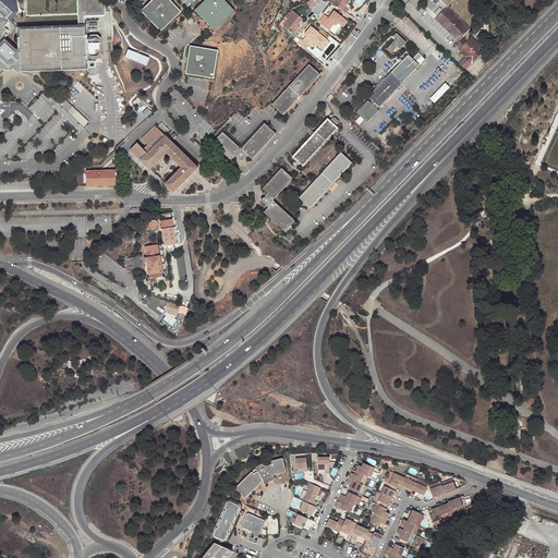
[(0,41),(0,73),(4,70),(12,69),(14,71),(85,68),(85,60),(87,60),(87,57),(88,57),(92,60),(97,59),(101,53),(100,39),(97,35),(91,35),(87,38),(86,38),(86,35),(84,35),(83,16),(105,16),(105,5),(100,0),(25,0),(26,16),(77,14),(77,27),(19,29),(19,37),(16,37),(17,49),(16,50),(4,39),(7,36),(4,33),(7,31),(3,27),(9,22),(7,19),(12,12),(0,1),(0,41)]
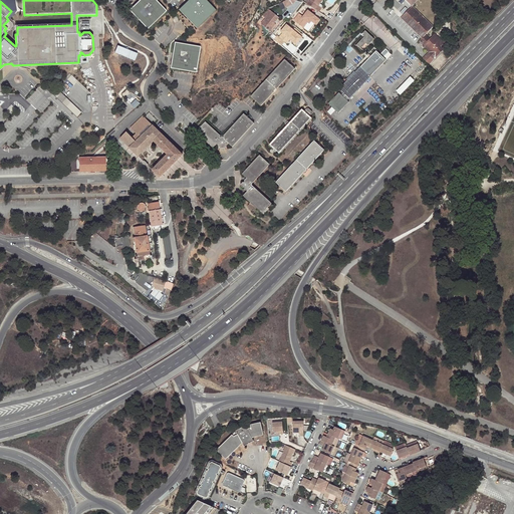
[(166,11),(155,0),(139,0),(129,10),(148,29),(166,11)]
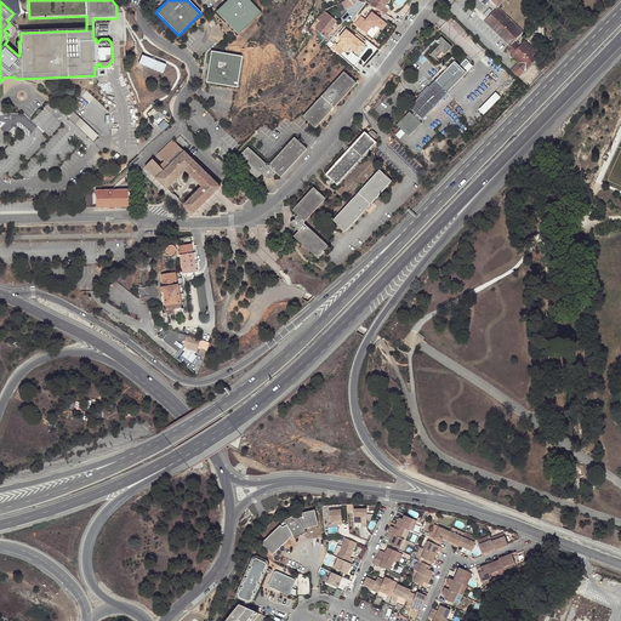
[(261,11),(249,0),(227,0),(216,11),(238,33),(261,11)]
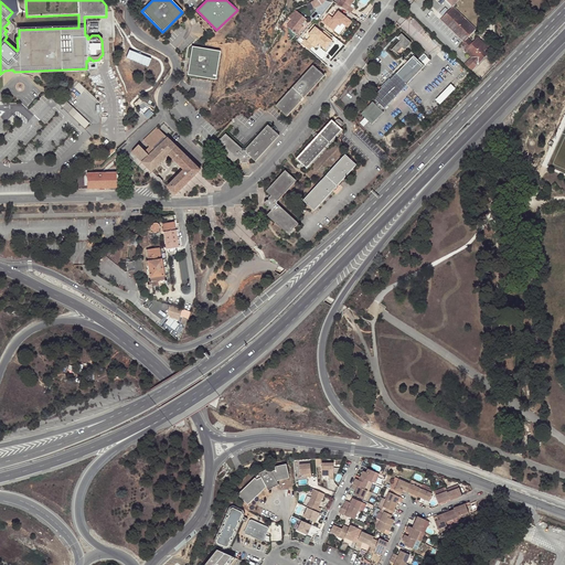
[(451,9),(452,7),(451,6),(445,0),(439,0),(437,2),(435,0),(427,8),(440,20),(441,19),(451,9)]
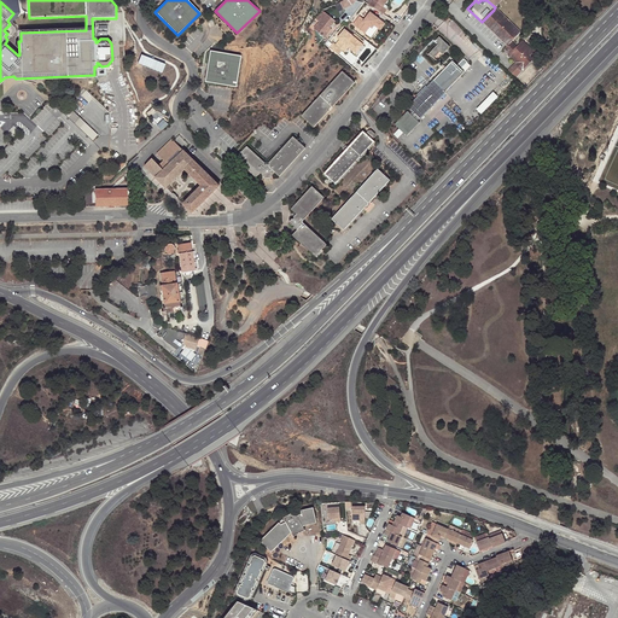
[(327,23),(332,16),(319,6),(313,15),(316,18),(312,25),(322,34),(328,24),(327,23)]
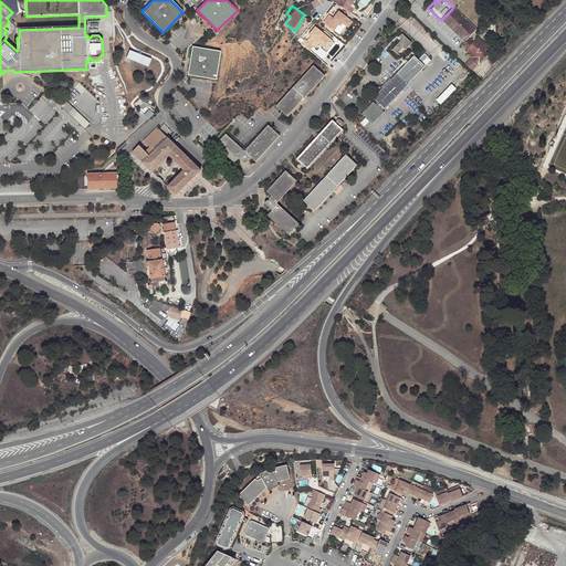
[(318,16),(328,24),(334,19),(335,21),(337,19),(341,22),(346,17),(335,6),(329,12),(325,9),(318,16)]
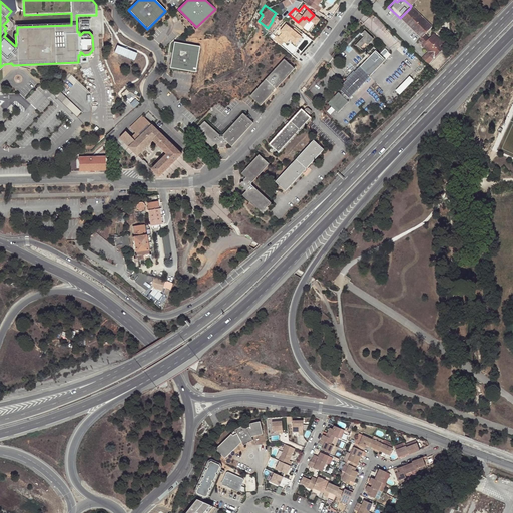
[(411,6),(410,8),(431,28),(432,26),(411,6)]
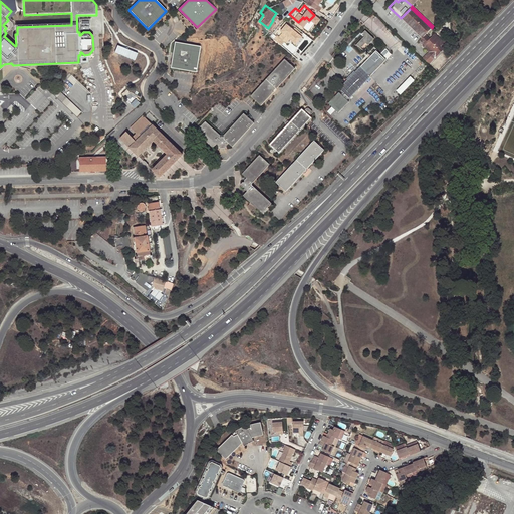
[(411,8),(402,17),(423,37),(426,34),(432,28),(411,8)]
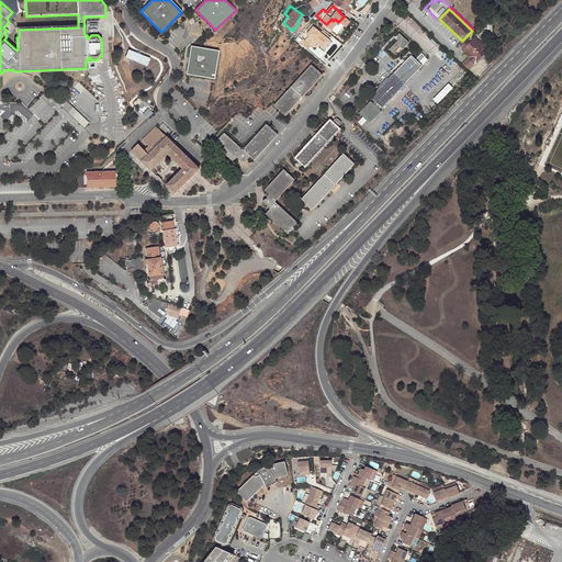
[(438,20),(461,42),(462,41),(439,19),(438,20)]
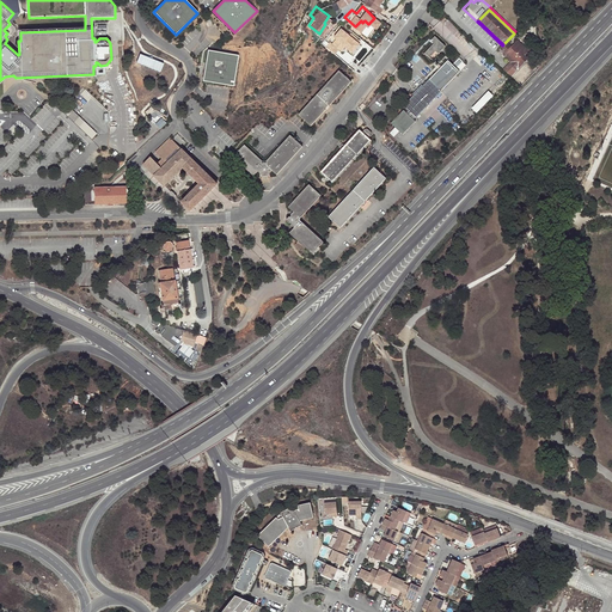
[(352,37),(336,22),(329,30),(331,32),(326,36),(324,35),(320,38),(328,47),(332,43),(338,36),(346,43),(352,37)]
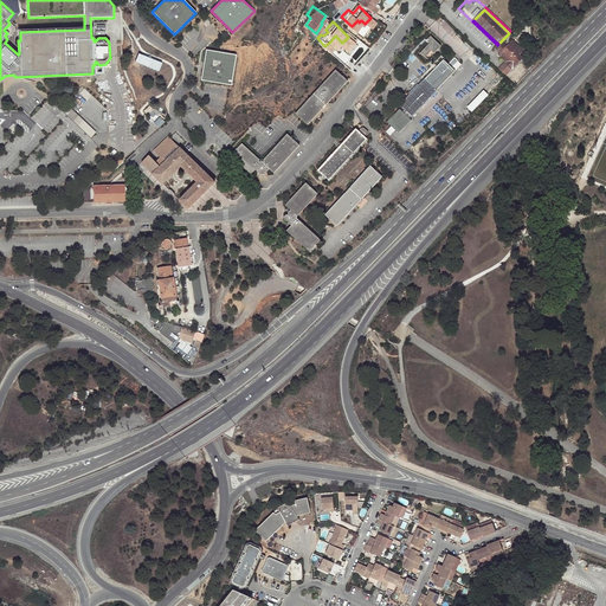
[(350,39),(348,37),(342,43),(335,36),(329,43),(331,44),(335,40),(342,46),(350,39)]
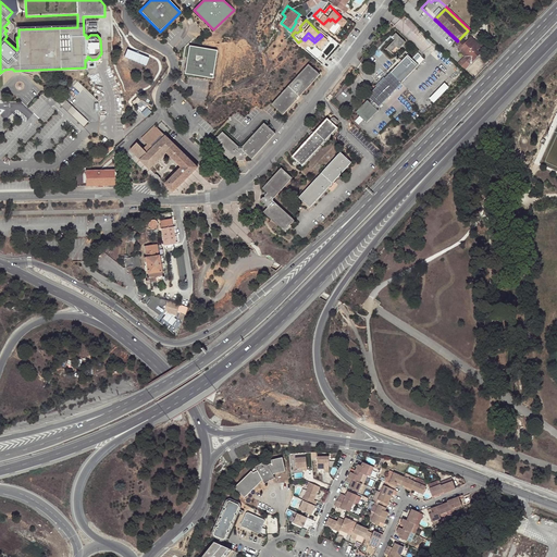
[(396,34),(393,37),(395,39),(386,49),(394,54),(406,42),(396,34)]
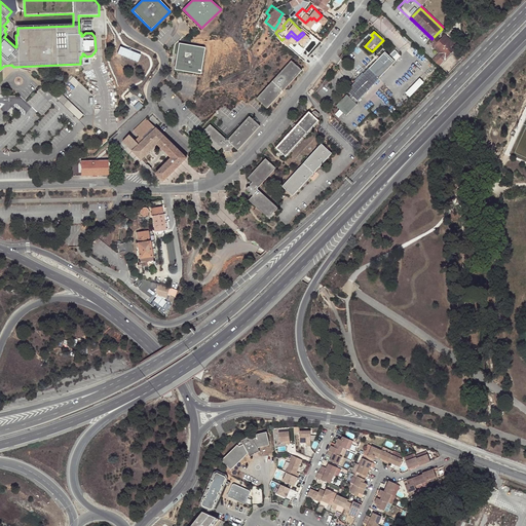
[(436,35),(433,38),(431,39),(429,41),(434,45),(440,40),(436,35)]
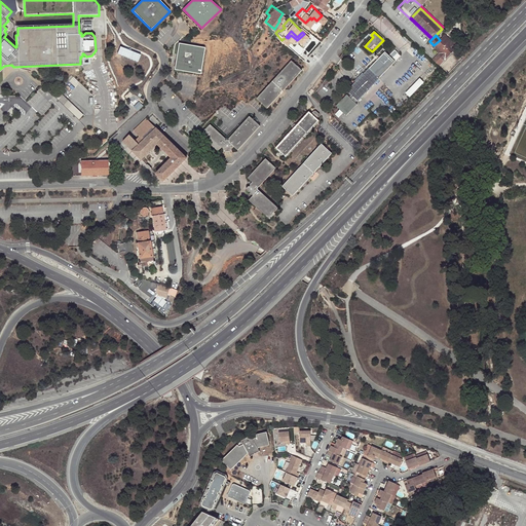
[(444,36),(440,40),(434,45),(433,47),(439,53),(435,58),(441,65),(462,43),(456,37),(455,37),(451,41),(450,42),(444,36)]
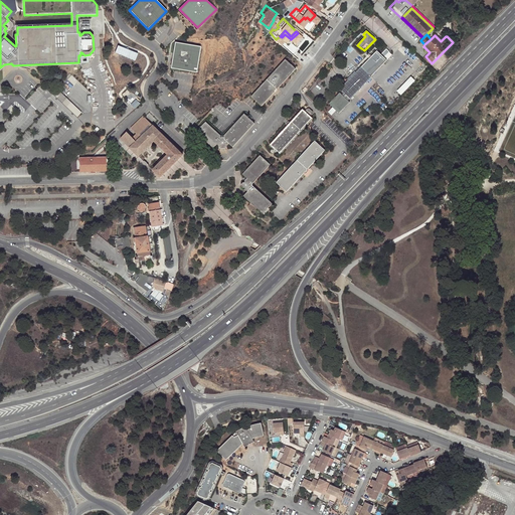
[(198,72),(202,46),(176,41),(172,67),(198,72)]
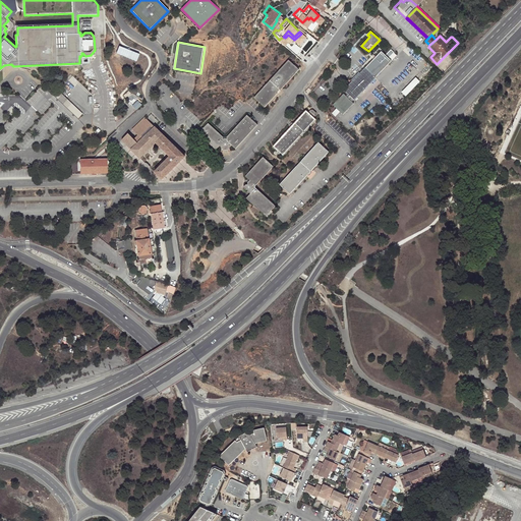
[(348,94),(354,100),(392,61),(389,59),(394,53),(391,50),(387,55),(386,56),(382,52),(366,68),(365,68),(344,90),(345,91),(348,94)]
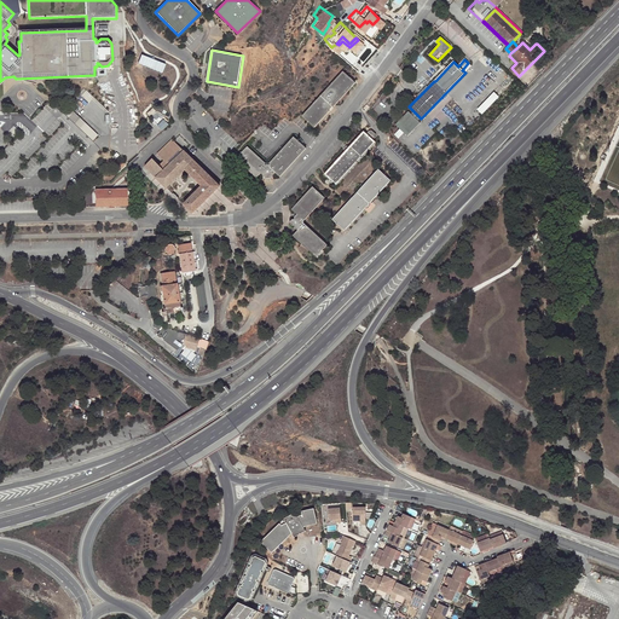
[(354,81),(342,70),(301,115),(314,127),(354,81)]
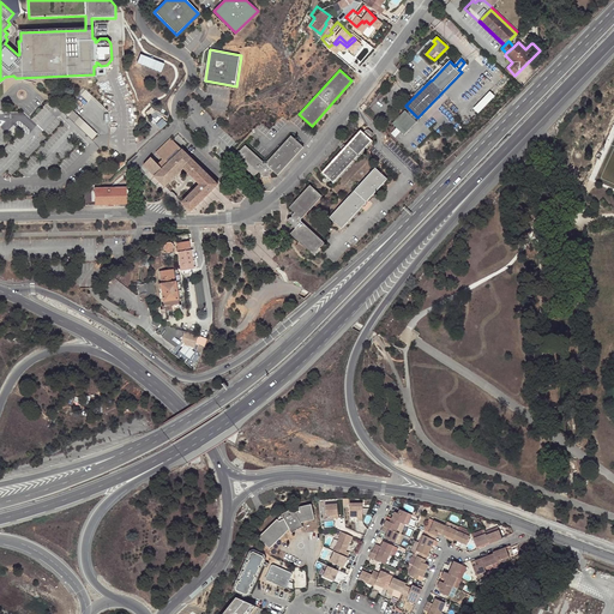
[(491,90),(474,108),(479,113),(495,96),(491,90)]
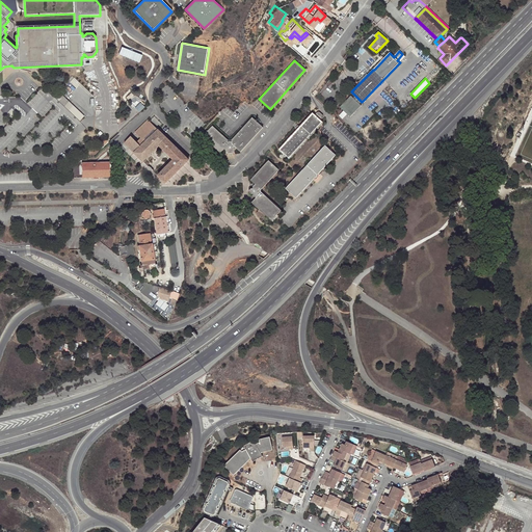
[(57,91),(53,86),(48,90),(64,106),(69,102),(57,91)]
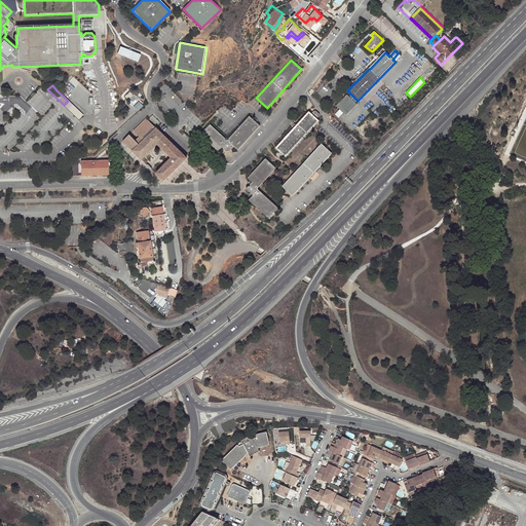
[(347,95),(346,96),(336,106),(346,115),(357,105),(355,103),(358,101),(351,95),(349,98),(347,95)]
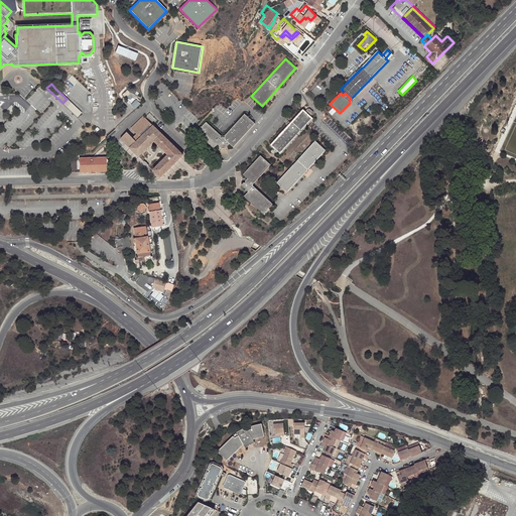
[(305,112),(302,110),(292,122),(289,122),(286,125),(286,128),(270,146),(280,155),(313,120),(311,118),(305,112)]
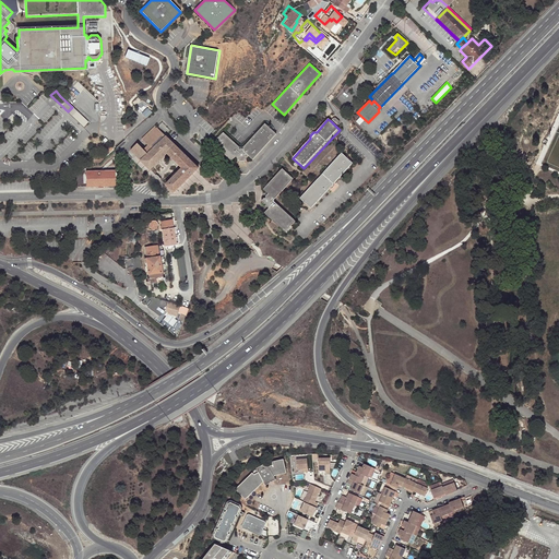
[(239,146),(223,132),(213,143),(232,161),(236,156),(238,158),(238,161),(247,161),(247,157),(249,155),(253,159),(276,133),(265,122),(244,146),(239,146)]
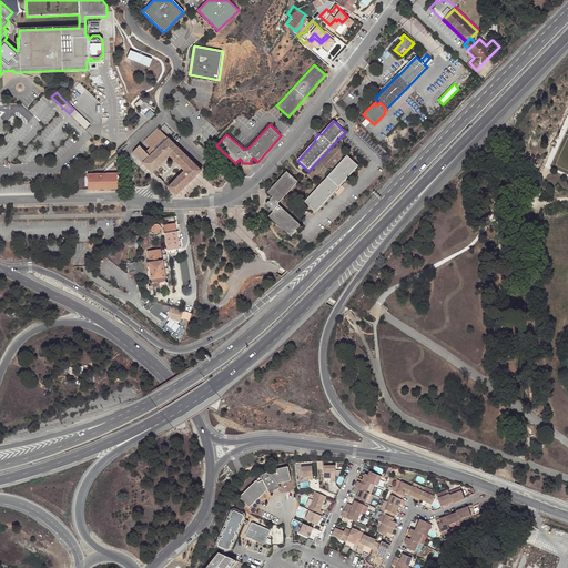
[(169,189),(178,196),(202,171),(159,128),(151,135),(162,146),(161,148),(170,155),(170,156),(185,172),(169,189)]
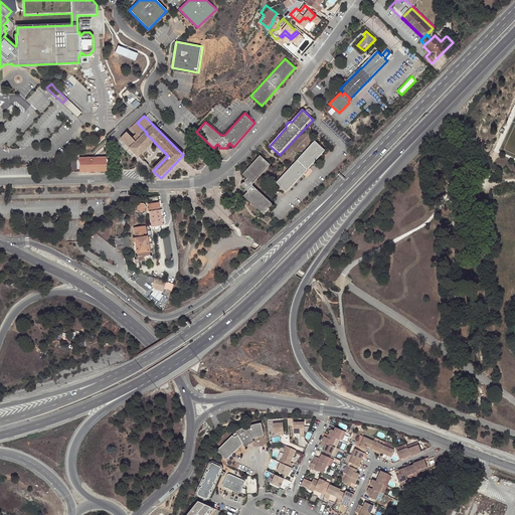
[(146,150),(154,142),(154,141),(146,134),(147,133),(137,123),(131,128),(137,134),(133,138),(146,150)]
